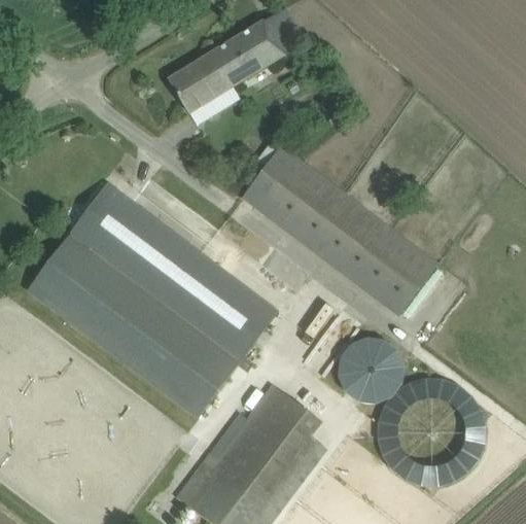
[(308,40),(287,7),(171,78),(191,112),(308,40)]
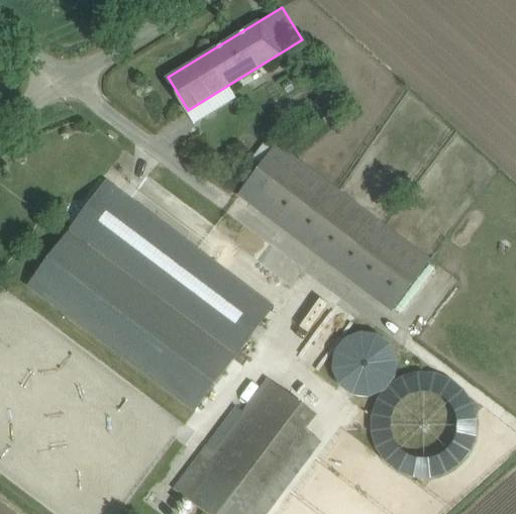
[(432,258),(278,142),(240,193),(394,308),(432,258)]
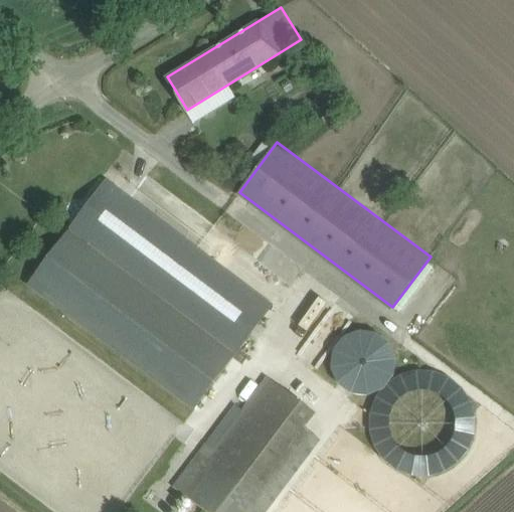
[(273,304),(108,179),(28,285),(193,409),(273,304)]
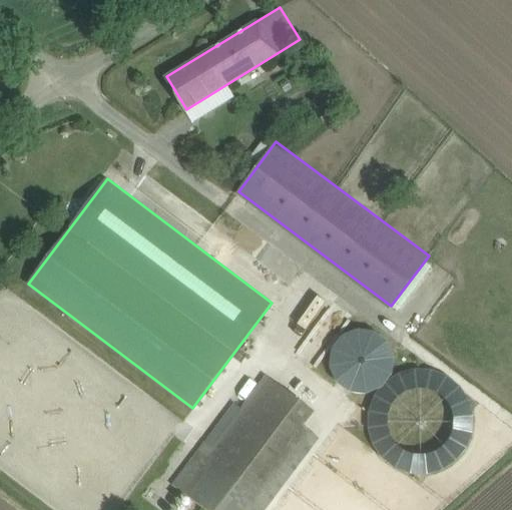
[(345,332),(354,338),(360,329),(351,323),(345,332)]
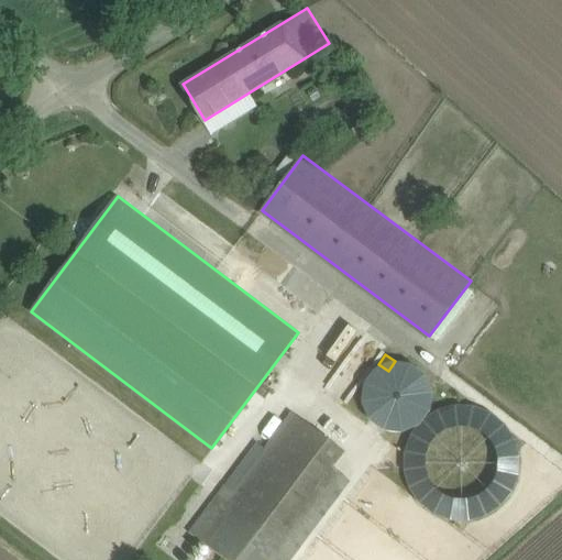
[(234,487),(228,483),(191,533),(229,559),(289,559),(351,479),(334,465),(345,450),(293,410),(234,487)]
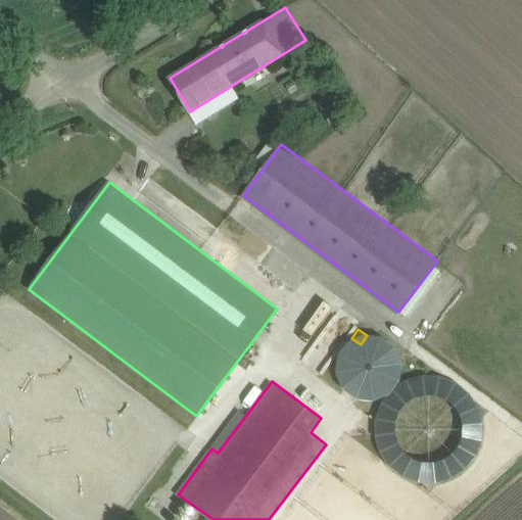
[(397,519),(440,519),(447,518),(456,512),(462,505),(472,488),(474,477),(475,469),(473,457),(469,445),(462,434),(457,428),(449,423),(440,418),(428,415),(419,414),(407,416),(396,420),(384,426),(376,434),(369,447),(367,456),(365,464),(366,474),(367,484),(371,495),(378,506),(387,514),(397,519)]
